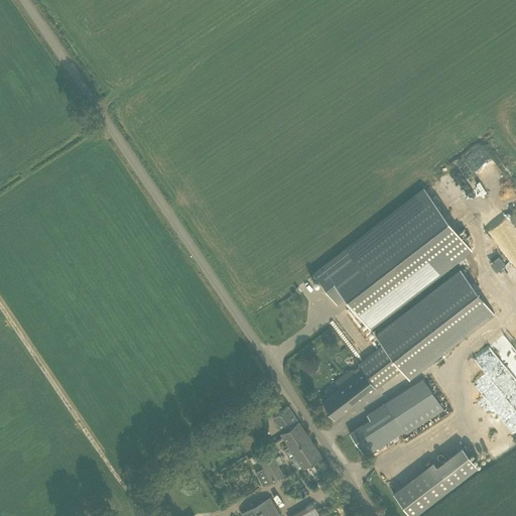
[(345,296),(369,328),(471,249),(424,189),(314,274),(336,302),(345,296)]
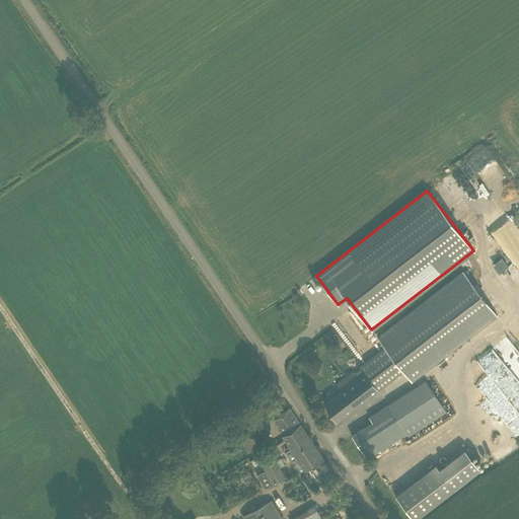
[(518,280),(518,261),(493,262),(493,272),(506,272),(506,281),(518,280)]
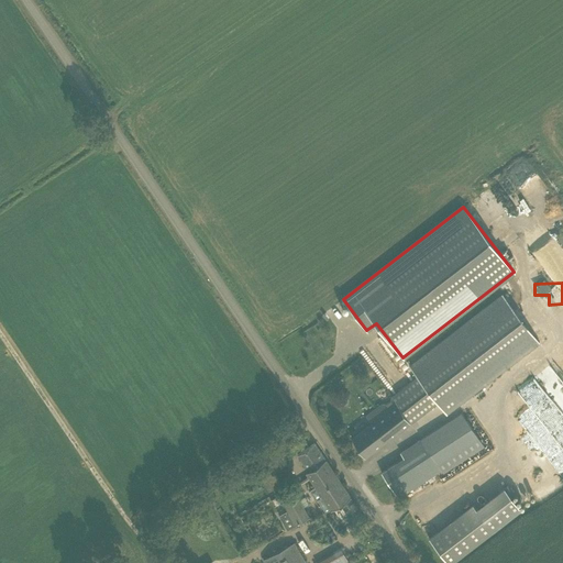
[(437,403),(446,415),(540,343),(501,294),(409,365),(419,378),(394,398),(392,396),(364,417),(371,424),(361,432),(352,438),(365,457),(374,451),(437,403)]
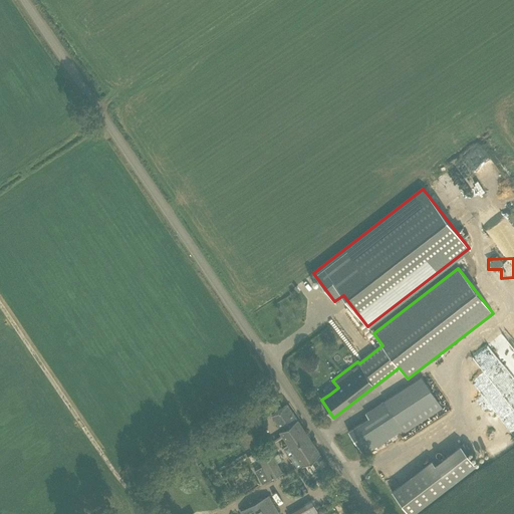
[(439,403),(421,376),(365,413),(367,418),(348,431),(363,454),(439,403)]
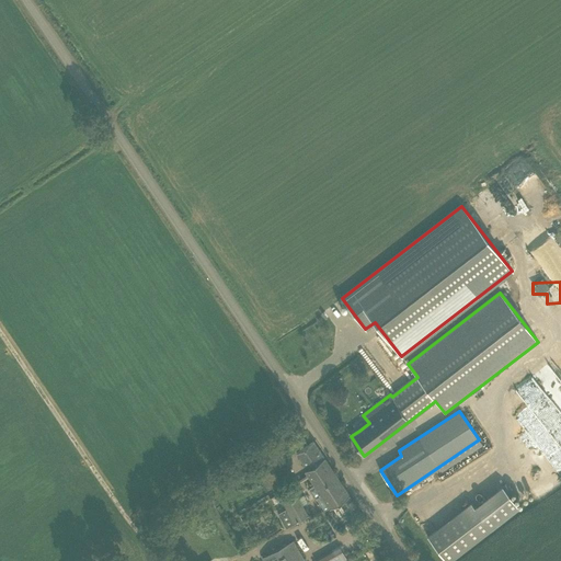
[(313,442),(296,453),(307,469),(305,470),(330,507),(350,494),(313,442)]
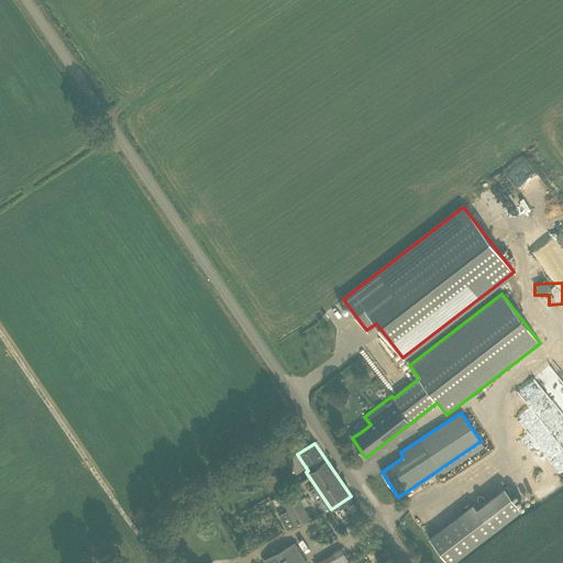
[(547,468),(532,477),(538,487),(552,478),(547,468)]
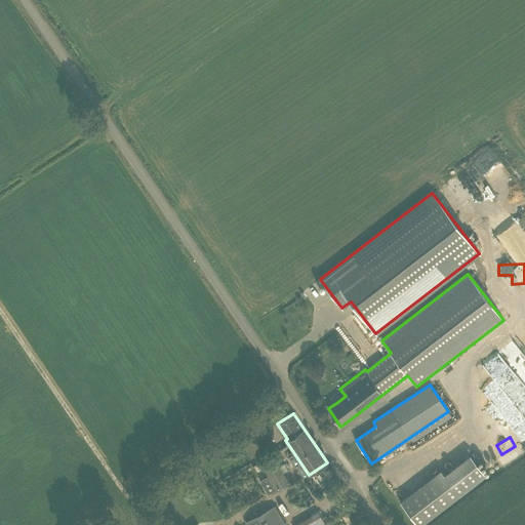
[(438,473),(436,470),(394,499),(411,524),(415,524),(482,479),(465,454),(438,473)]
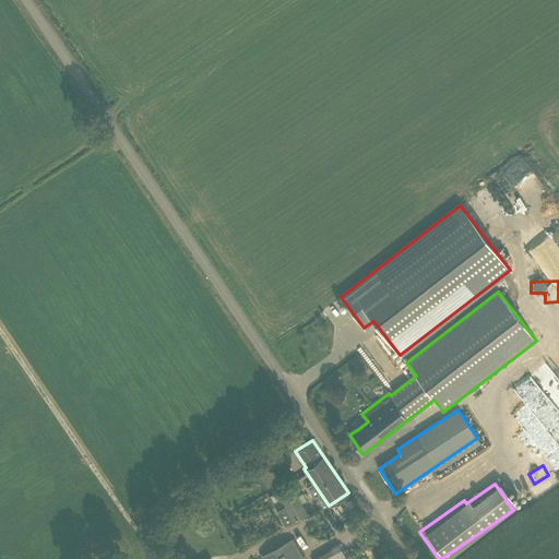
[(307,513),(290,485),(278,491),(286,506),(276,511),(285,526),(294,521),(307,513)]
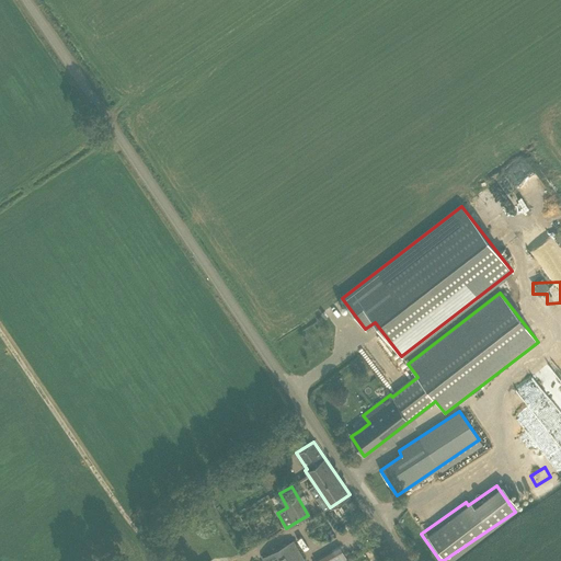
[(305,560),(294,540),(262,558),(264,560),(305,560)]
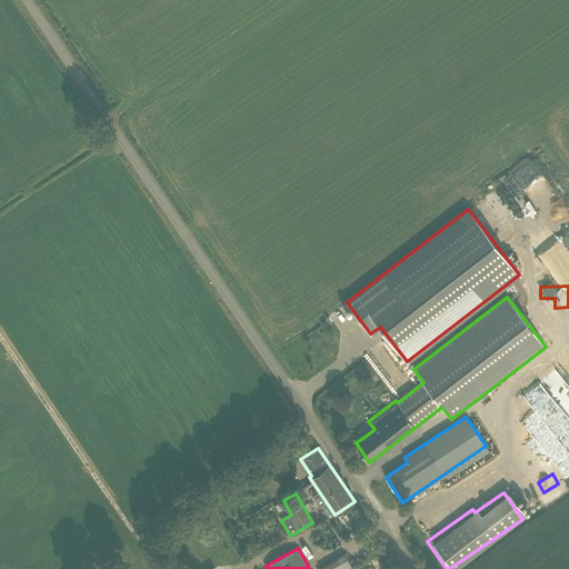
[(317,568),(348,568),(350,568),(342,553),(317,568)]
